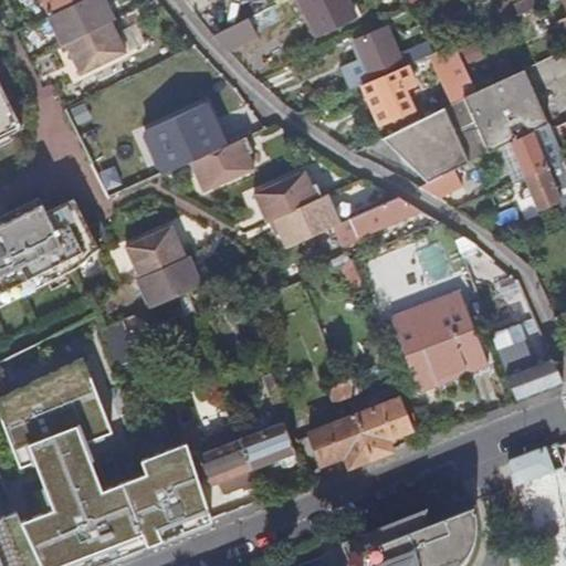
[(75,0),(18,0),(19,0),(43,0),(50,13),(75,0)]
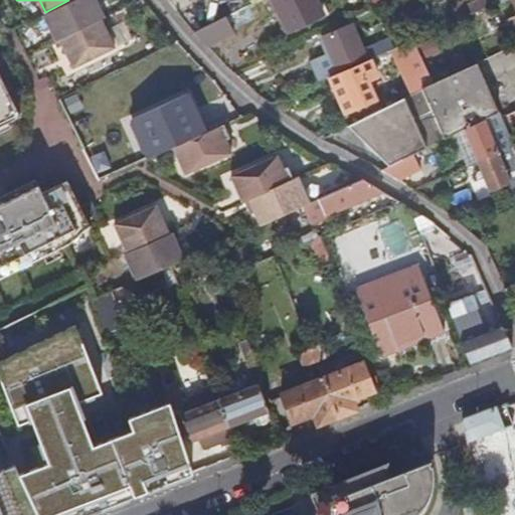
[(68,0),(45,12),(41,14),(49,30),(53,28),(58,38),(97,20),(99,18),(93,6),(97,4),(95,0),(68,0)]
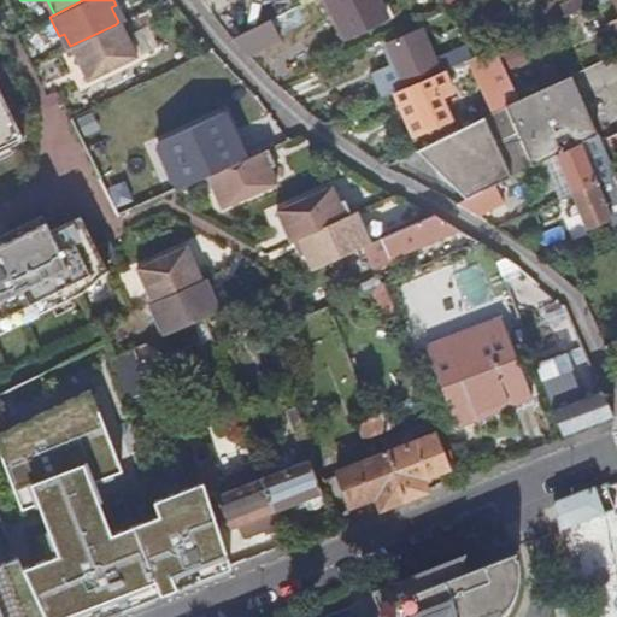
[(385,15),(377,0),(324,0),(344,36),(385,15)]
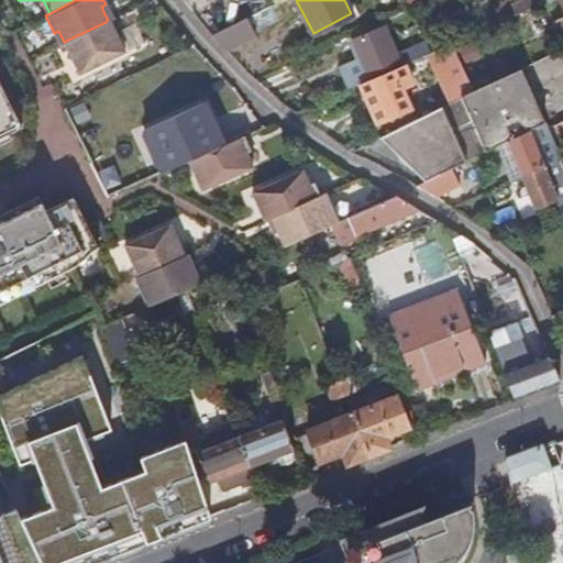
[(542,2),(541,0),(519,0),(518,1),(522,11),(542,2)]
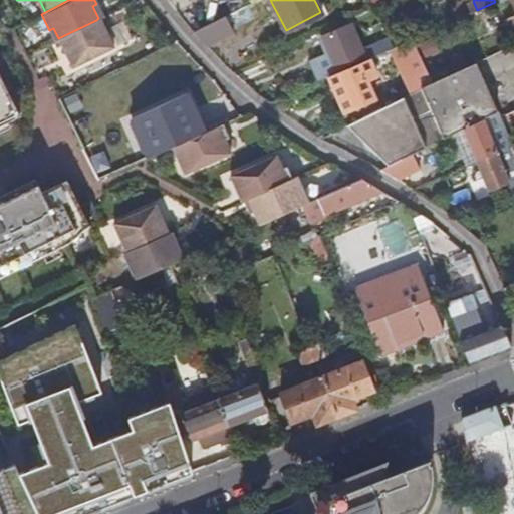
[(473,1),(465,4),(470,13),(477,10),(473,1)]
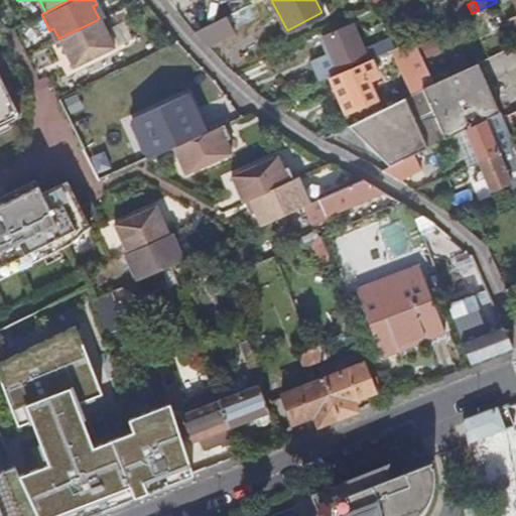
[(97,4),(93,6),(99,18),(104,16),(97,4)]
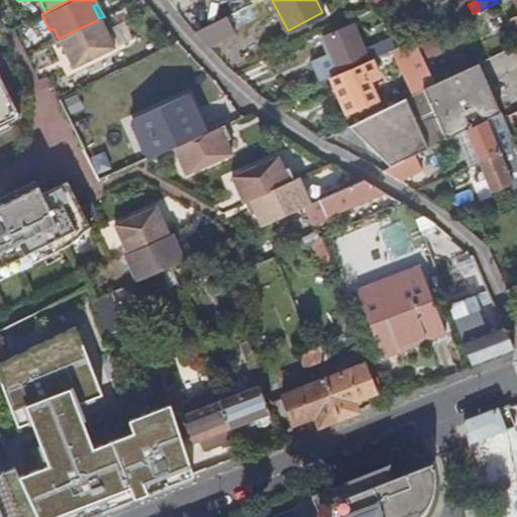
[(99,18),(97,20),(103,30),(105,29),(106,31),(110,29),(104,16),(99,18)]
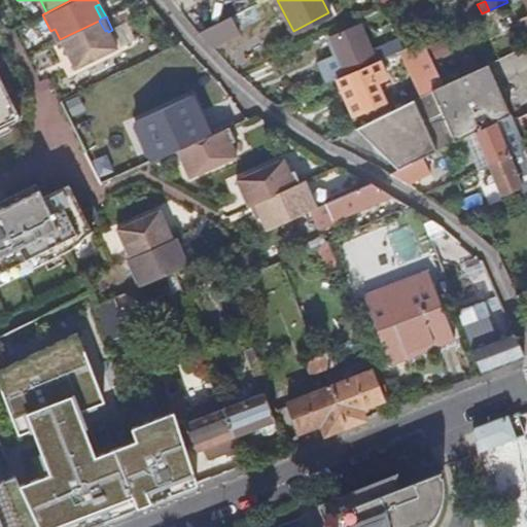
[(105,31),(99,21),(60,39),(74,68),(116,47),(108,32),(107,30),(105,31)]
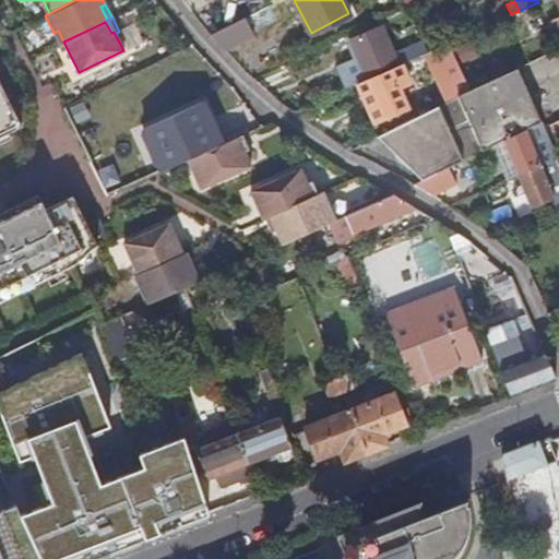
[(397,64),(381,27),(351,40),(367,79),(390,69),(397,64)]
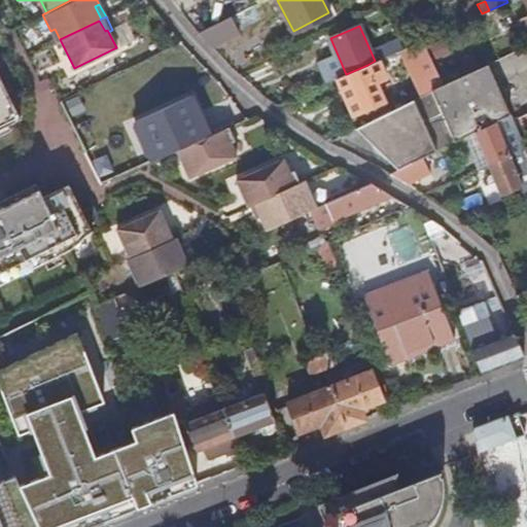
[(56,41),(60,39),(55,29),(50,31),(56,41)]
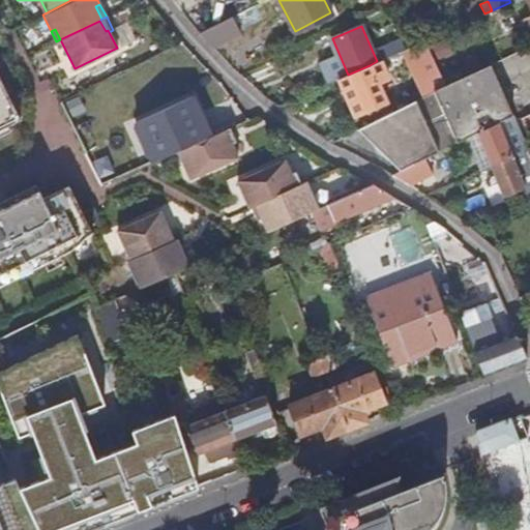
[(444,84),(423,41),(404,50),(401,52),(421,94),(433,89),(437,88),(444,84)]
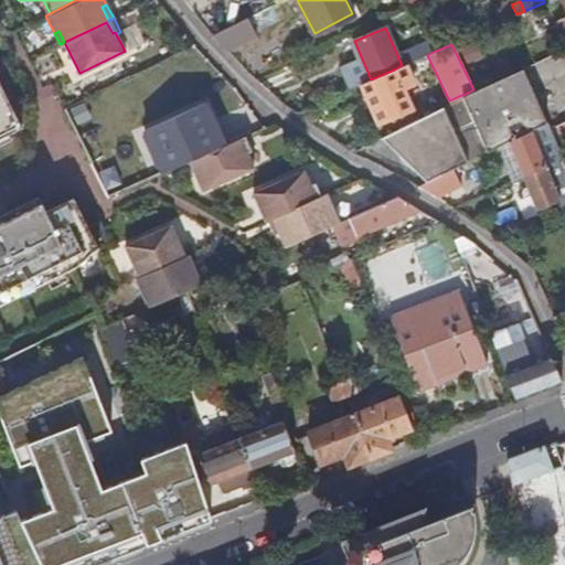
[(20,124),(0,81),(0,77),(11,72),(8,65),(6,64),(2,63),(2,62),(0,62),(0,129),(3,127),(6,131),(20,124)]
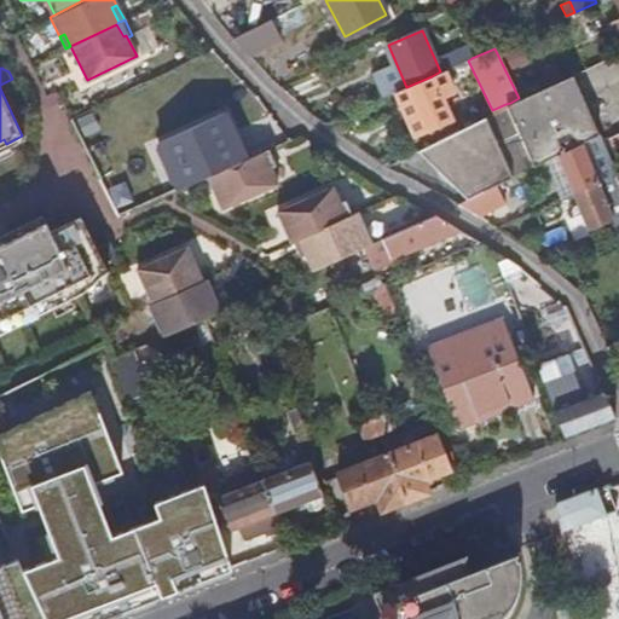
[(600,134),(576,73),(519,98),(510,103),(505,104),(533,167),(533,166),(547,160),(559,155),(582,143),(600,134)]
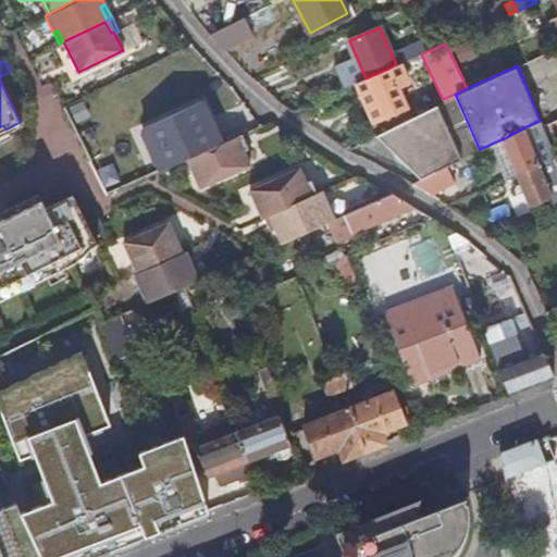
[(406,108),(388,69),(366,78),(356,84),(372,122),(406,108)]
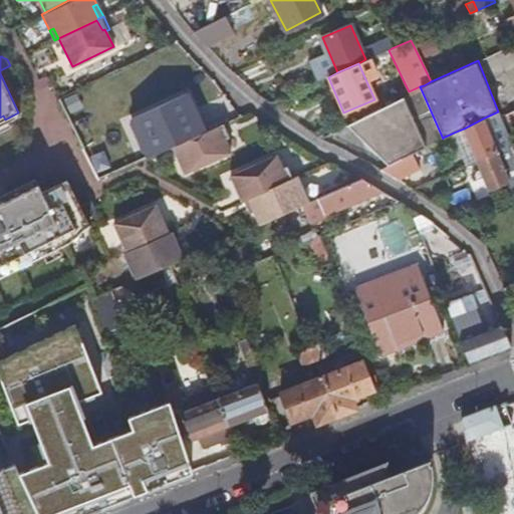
[(409,91),(406,93),(349,122),(388,167),(425,148),(443,139),(420,86),(409,91)]
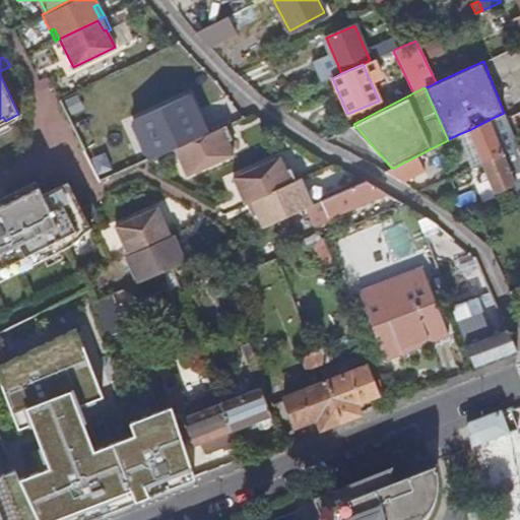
[(503,154),(489,120),(469,130),(482,164),(503,154)]
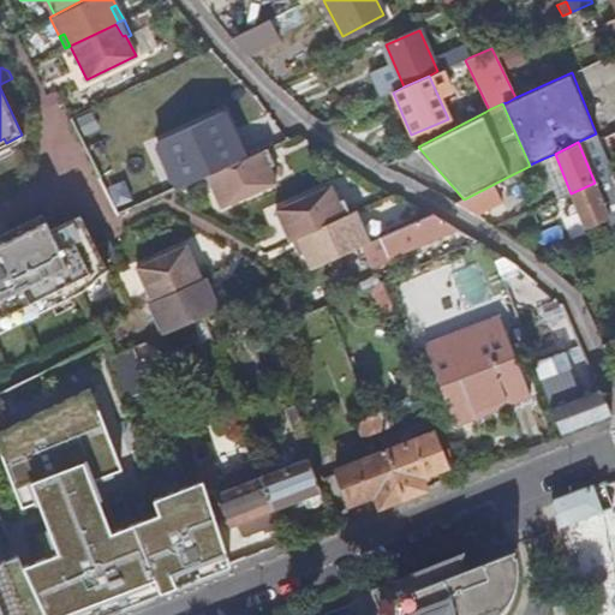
[(268,149),(263,151),(270,166),(275,163),(268,149)]
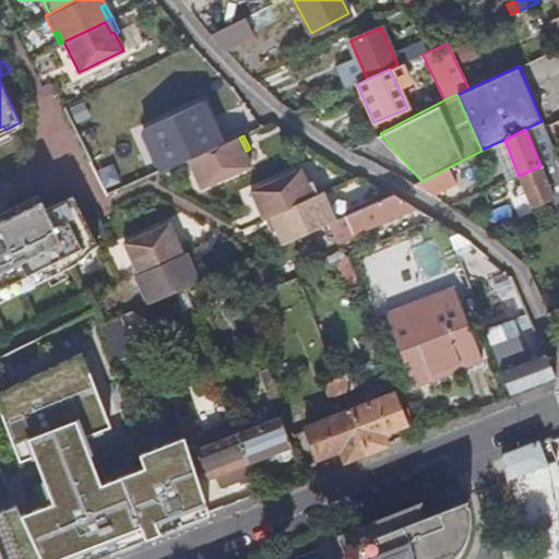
[(203,188),(252,166),(246,151),(239,138),(190,159),(203,188)]
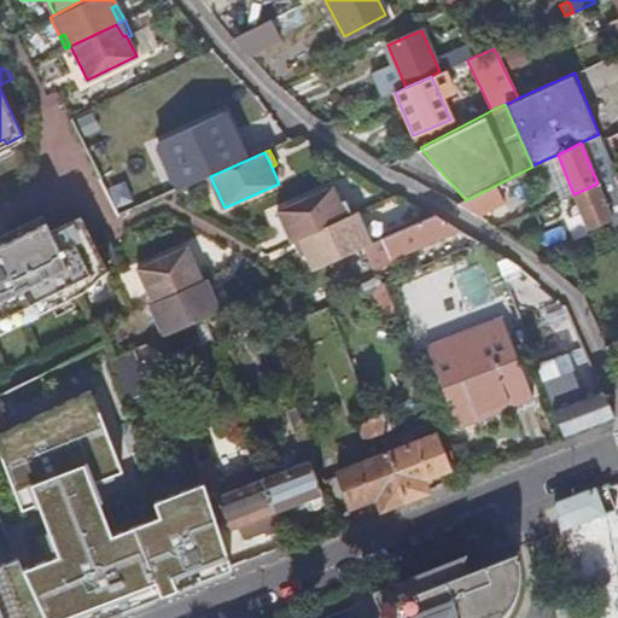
[(573,194),(558,155),(546,159),(561,199),(573,194)]
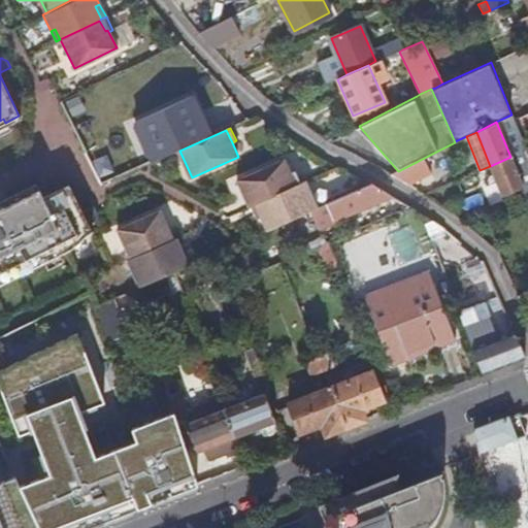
[(510,157),(490,166),(494,175),(490,177),(488,179),(491,186),(493,187),(497,185),(501,197),(522,189),(523,194),(527,191),(527,157),(525,150),(510,157)]
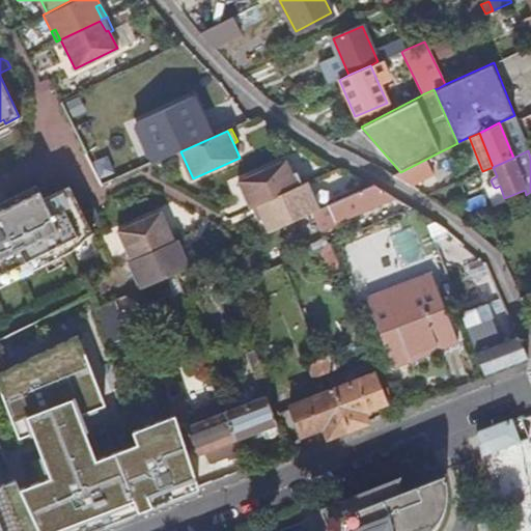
[(291,174),(285,160),(238,180),(250,208),(252,207),(256,204),(298,187),(291,174)]
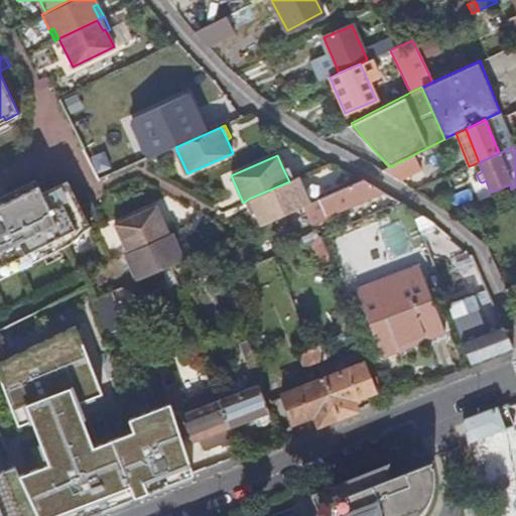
[(289,181),(293,179),(287,167),(283,169),(289,181)]
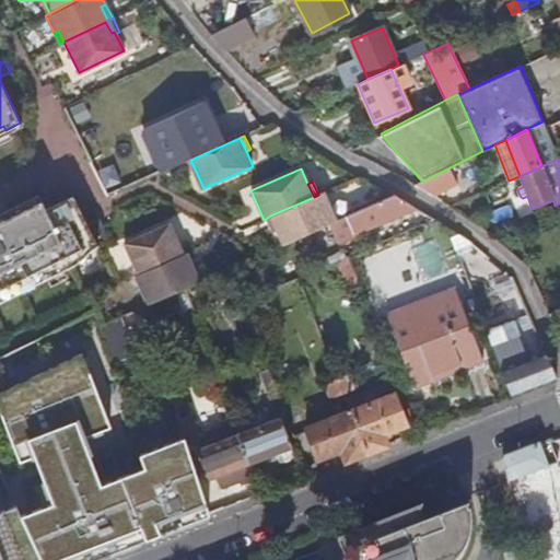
[(318,195),(325,209),(329,206),(324,191),(318,195)]
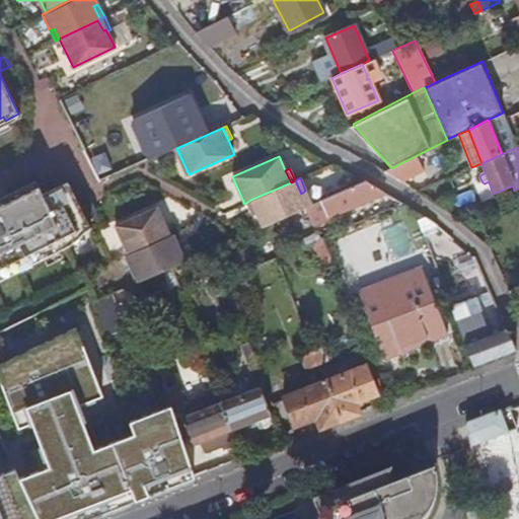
[(79,206),(66,178),(41,192),(40,189),(7,205),(0,207),(0,273),(16,266),(19,272),(65,250),(61,240),(89,226),(82,212),(90,209),(91,205),(91,200),(90,200),(79,206)]
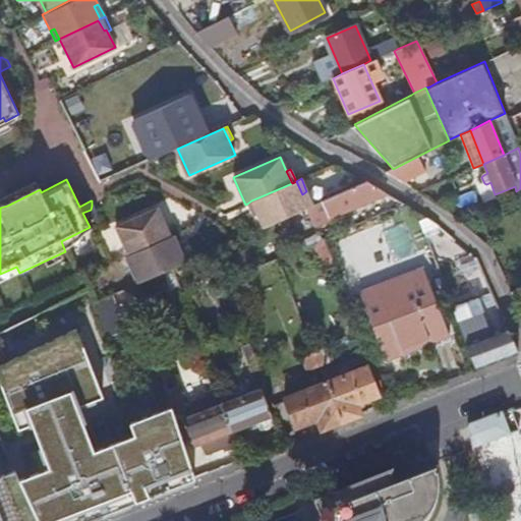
[(292,183),(251,200),(256,213),(264,228),(311,207),(313,206),(306,191),(302,194),(296,181),(292,183)]
